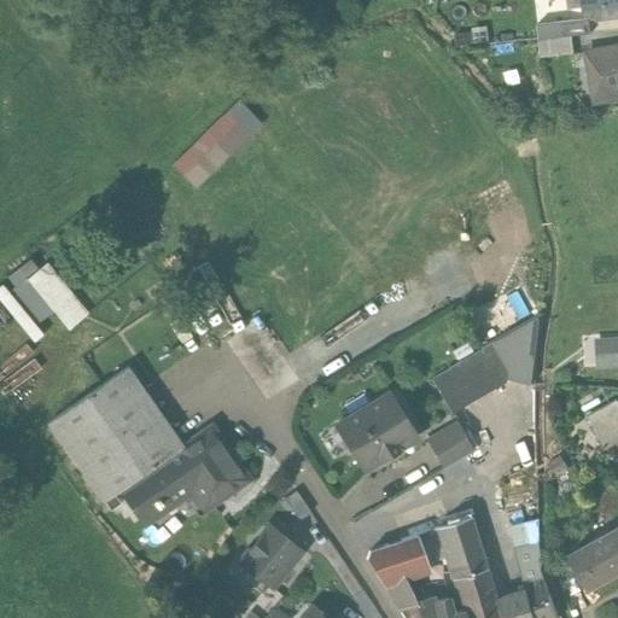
[(617,0),(566,0),(567,10),(595,7),(596,21),(617,18),(617,0)]
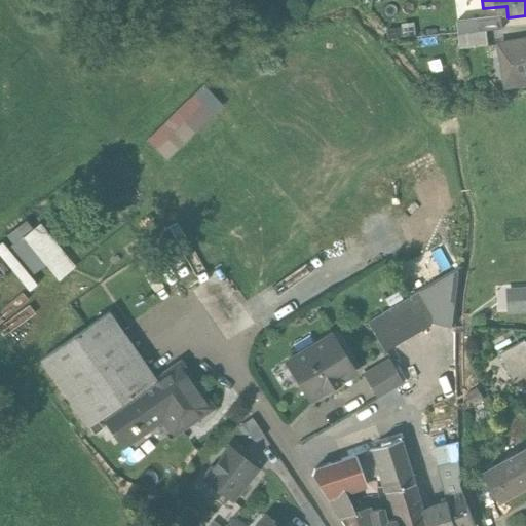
[(502,17),(479,20),(480,30),(503,28),(502,17)]
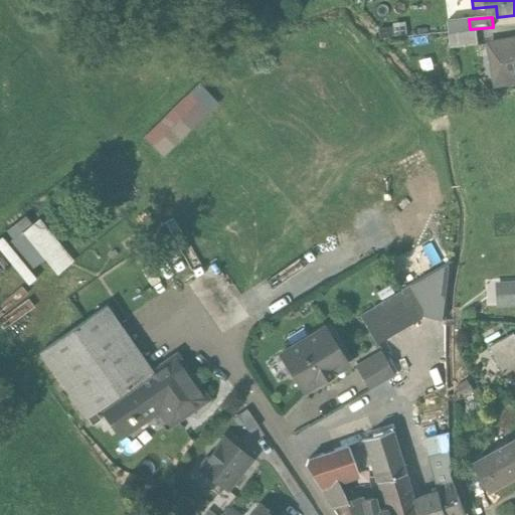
[(500,83),(514,79),(514,38),(492,43),(500,83)]
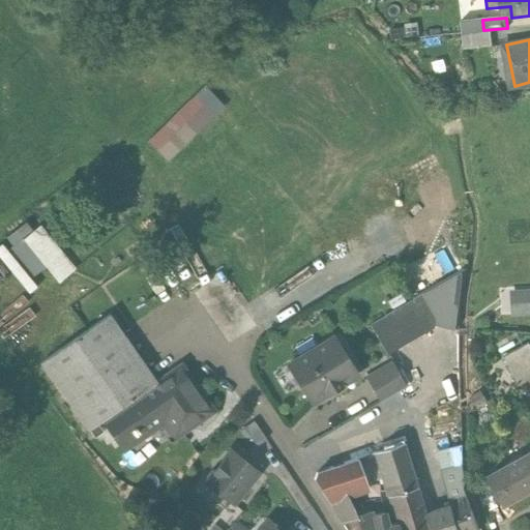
[(164,160),(223,106),(203,84),(144,139),(164,160)]
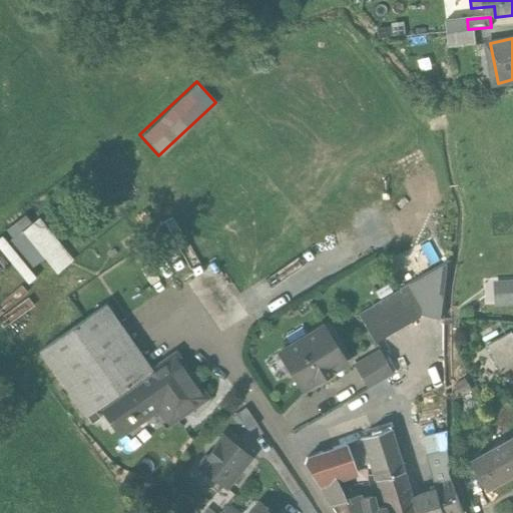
[(73,263),(39,220),(5,248),(26,273),(44,259),(57,276),(73,263)]
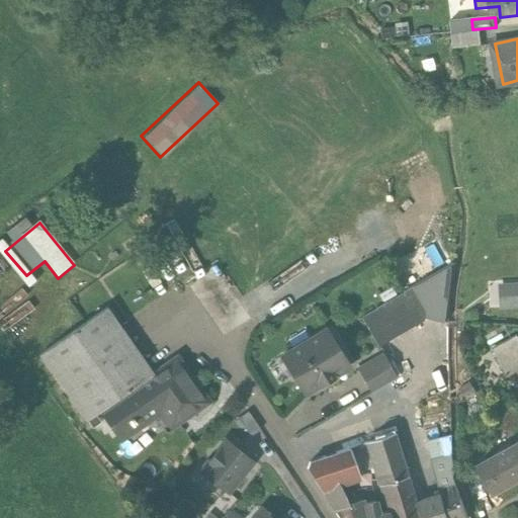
[(140,244),(130,250),(134,257),(144,252),(140,244)]
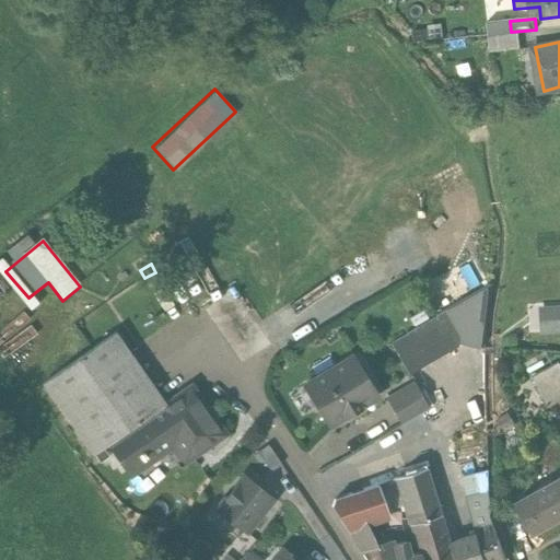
[(447,312),(392,343),(409,375),(459,347),(459,345),(478,350),(489,290),(447,312)]
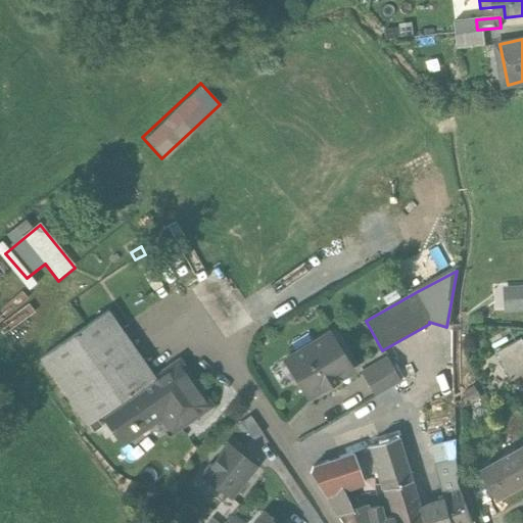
[(502,311),(522,308),(522,283),(501,284),(502,311)]
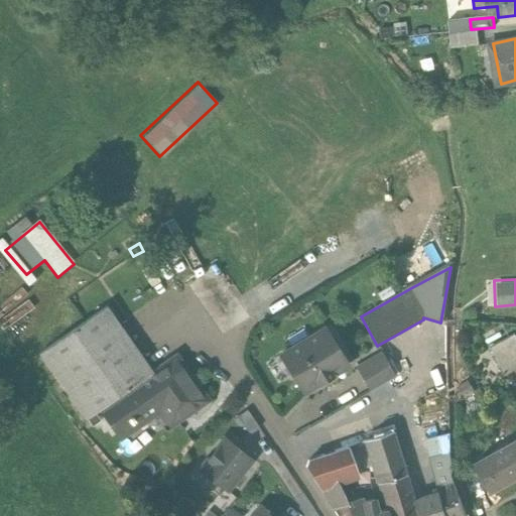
[(22,288),(0,302),(0,320),(4,328),(35,307),(22,288)]
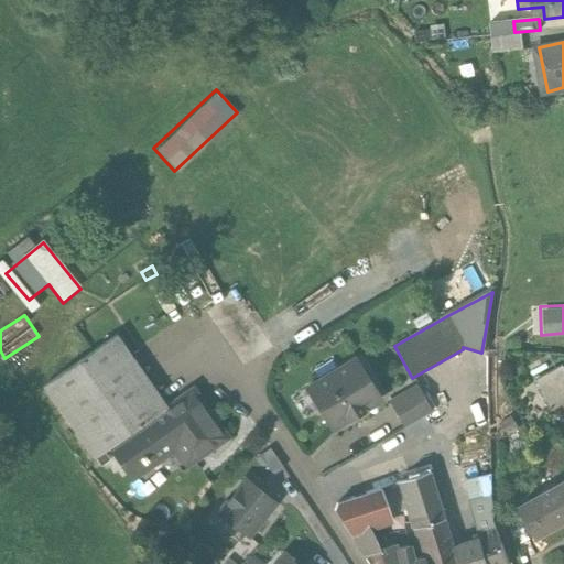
[(115,338),(44,388),(95,461),(112,448),(165,411),(166,411),(167,410),(166,409),(116,336),(115,337),(115,338)]
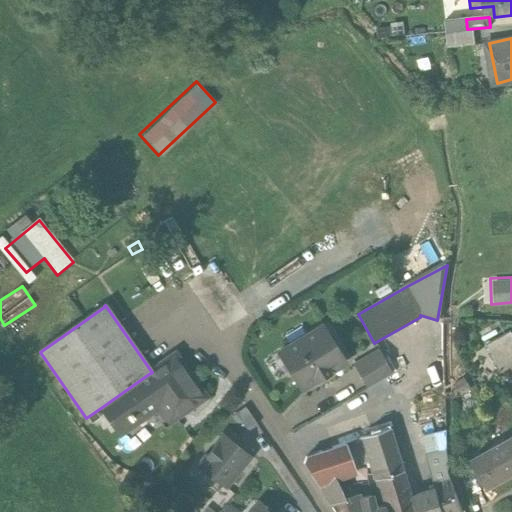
[(322,327),(278,353),(301,391),(344,365),(322,327)]
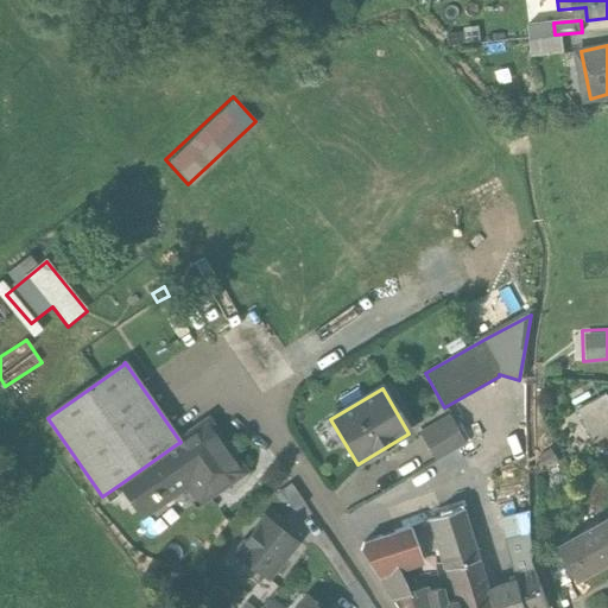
[(607,397),(578,412),(593,441),(607,432),(607,397)]
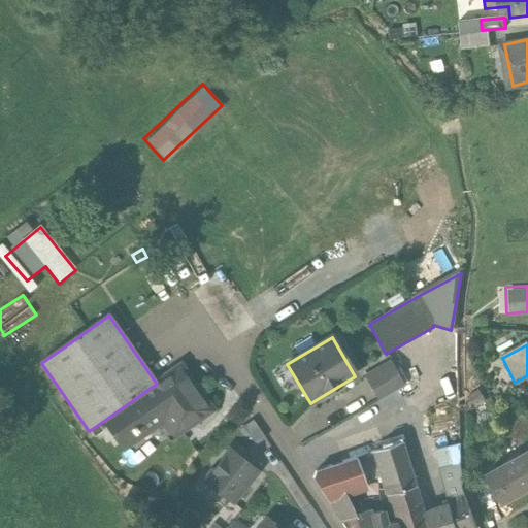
[(391,363),(366,377),(380,401),(404,387),(391,363)]
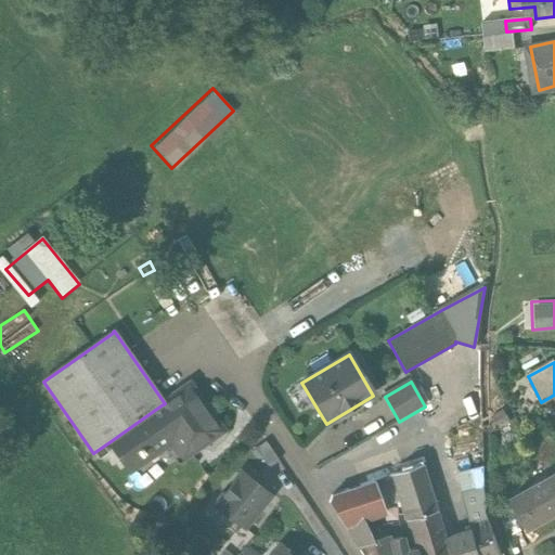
[(164,404),(111,441),(132,472),(171,444),(183,461),(223,433),(190,385),(164,402),(165,403),(164,404)]
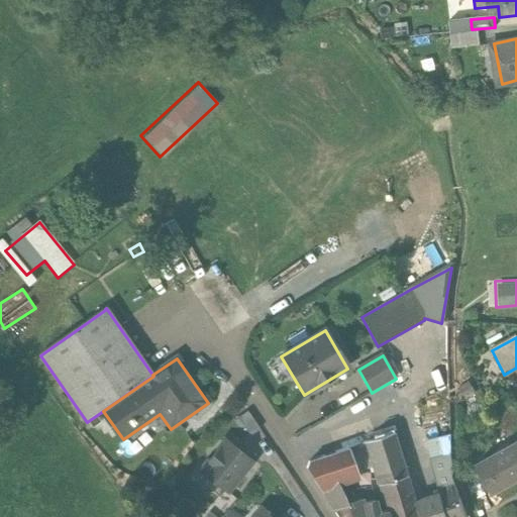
[(247,412),(238,419),(250,437),(261,430),(247,412)]
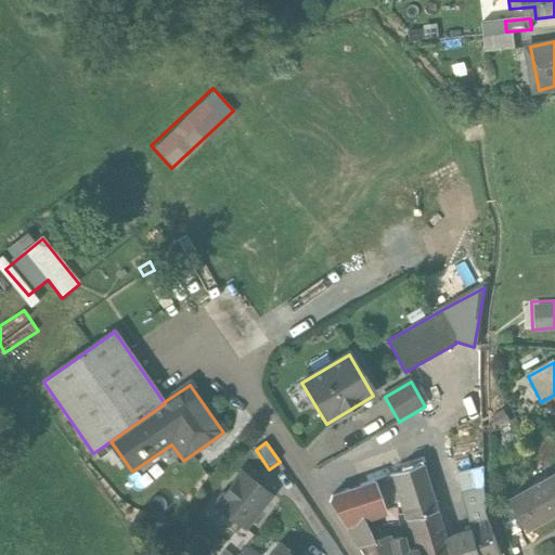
[(431,500),(418,467),(392,477),(401,504),(407,521),(436,513),(431,500)]
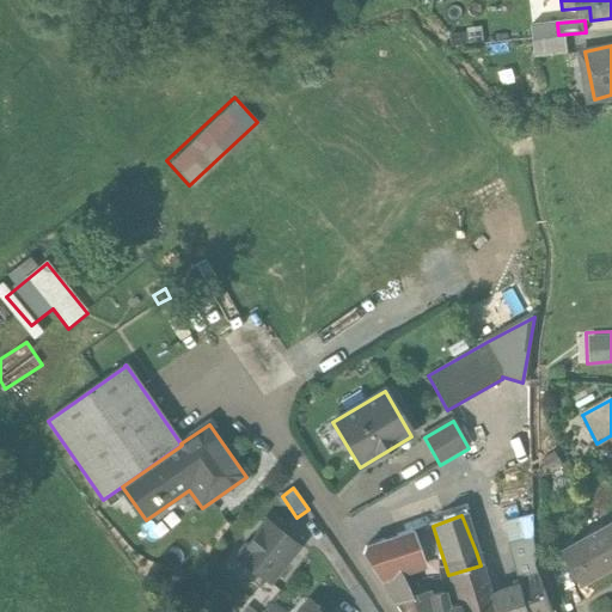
[(503,526),(516,573),(528,611),(551,611),(536,567),(532,518),(503,526)]
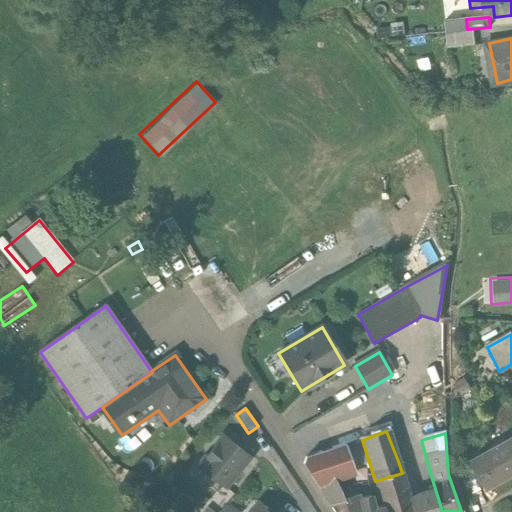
[(250,457),(224,436),(199,468),(225,489),(250,457)]
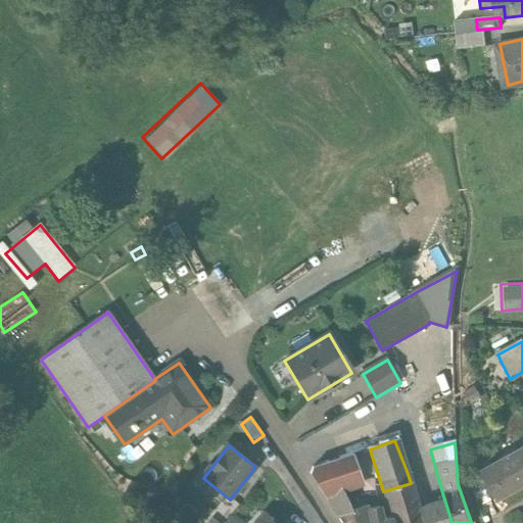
[(522,447),(482,471),(497,501),(522,486),(522,447)]
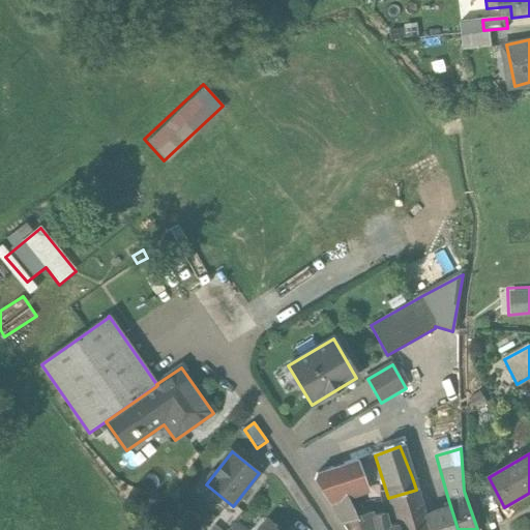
[(375,455),(358,462),(367,488),(383,481),(375,455)]
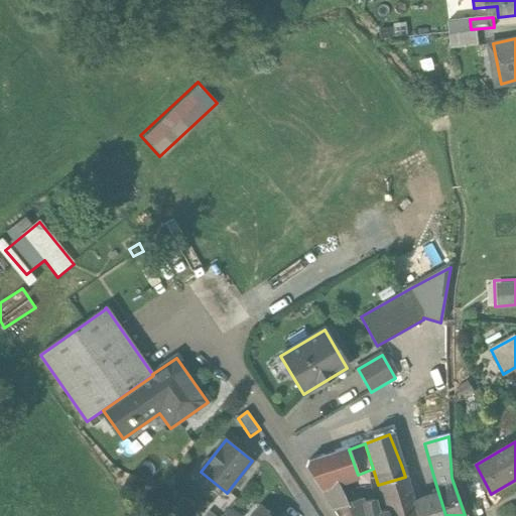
[(348,447),(308,463),(305,469),(318,489),(342,481),(358,475),(349,449),(348,447)]
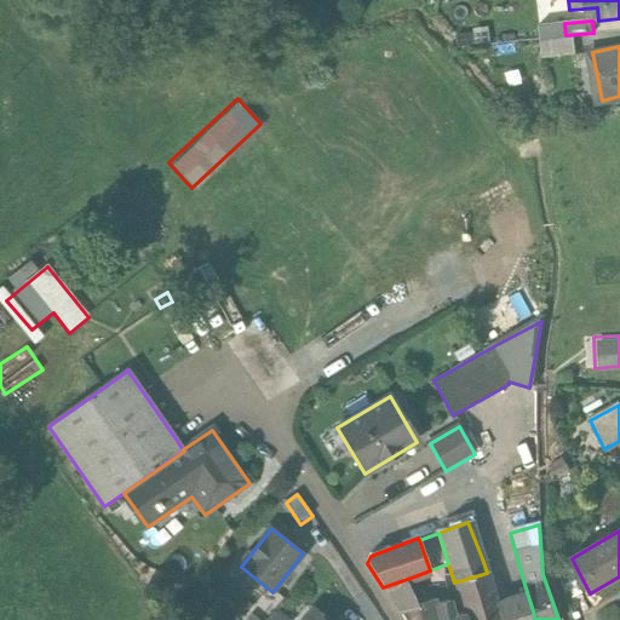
[(498,604),(487,573),(454,583),(465,615),(466,619),(510,619),(504,602),(498,604)]
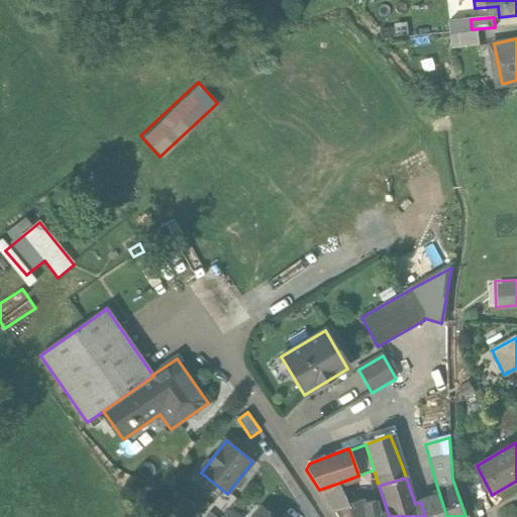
[(342,482),(319,490),(332,510),(349,499),(342,482)]
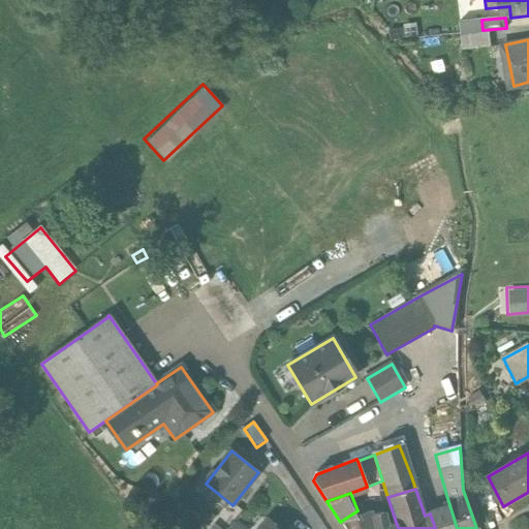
[(457,528),(446,495),(427,502),(430,514),(435,528),(457,528)]
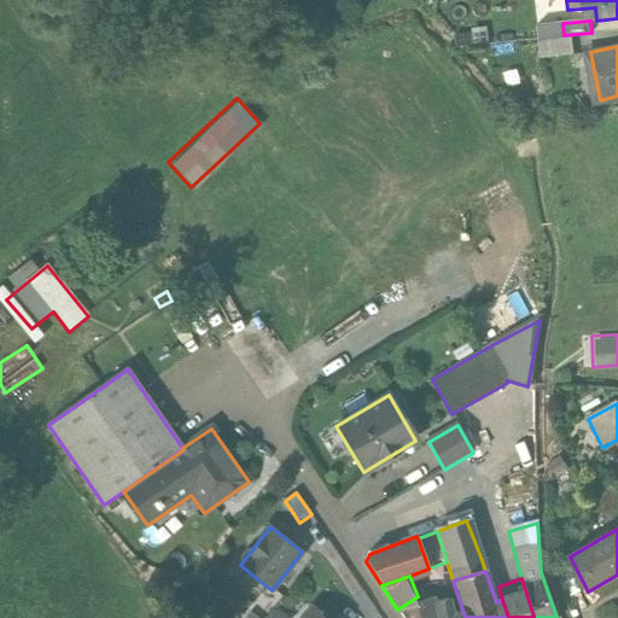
[(449,601),(438,605),(436,599),(415,606),(418,617),(465,617),(464,613),(455,616),(449,601)]
